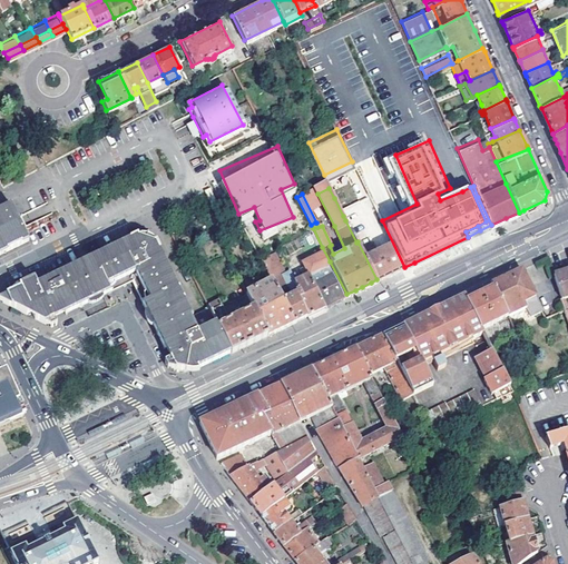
[(334,198),(343,216),(348,214),(339,196),(334,198)]
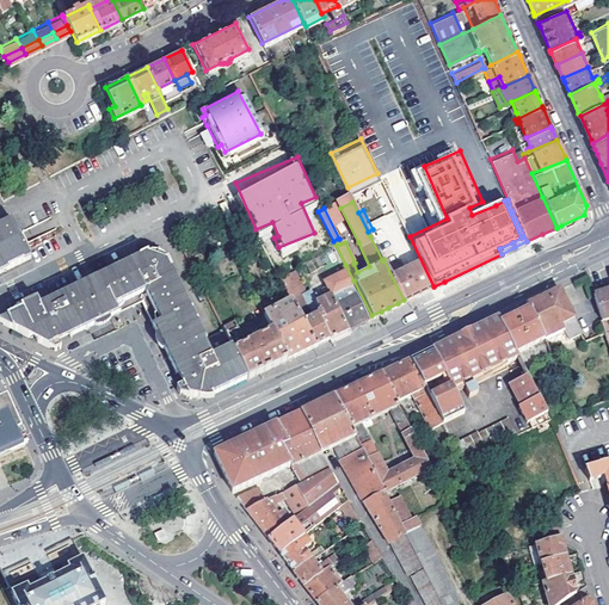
[(0,265),(29,252),(23,238),(17,226),(11,213),(0,216),(0,265)]
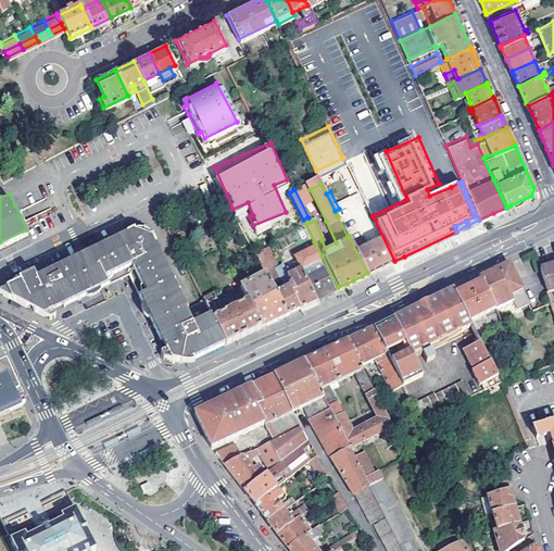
[(372,214),(365,217),(370,227),(367,229),(373,241),(361,247),(353,233),(357,230),(345,205),(339,209),(335,211),(337,215),(348,237),(349,236),(367,273),(381,266),(394,261),(373,215),(372,214)]
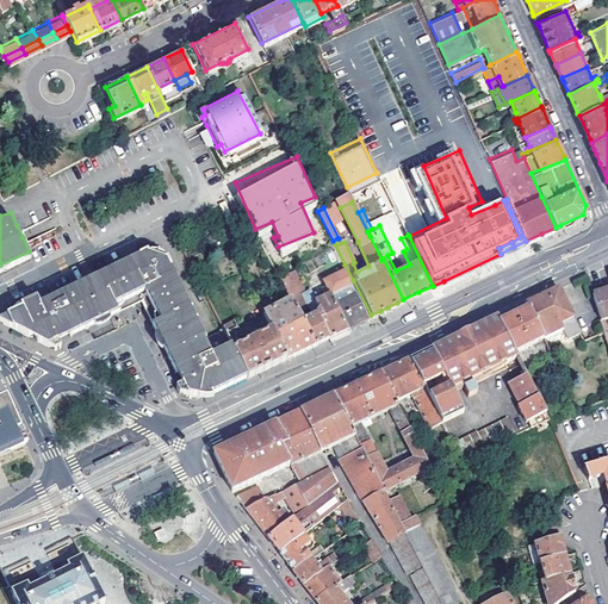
[(408,235),(403,225),(397,229),(401,238),(408,235)]
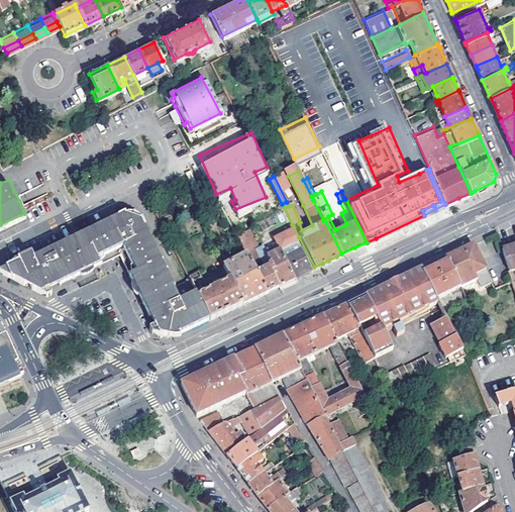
[(163,331),(172,333),(174,331),(179,329),(185,327),(210,316),(189,276),(173,282),(138,215),(136,216),(124,212),(123,209),(75,232),(31,252),(28,248),(14,254),(15,258),(0,265),(0,271),(21,281),(26,278),(29,285),(39,290),(48,286),(46,283),(56,278),(58,281),(62,279),(75,272),(92,263),(105,257),(112,252),(121,248),(125,254),(130,265),(134,274),(143,293),(156,317),(163,331)]
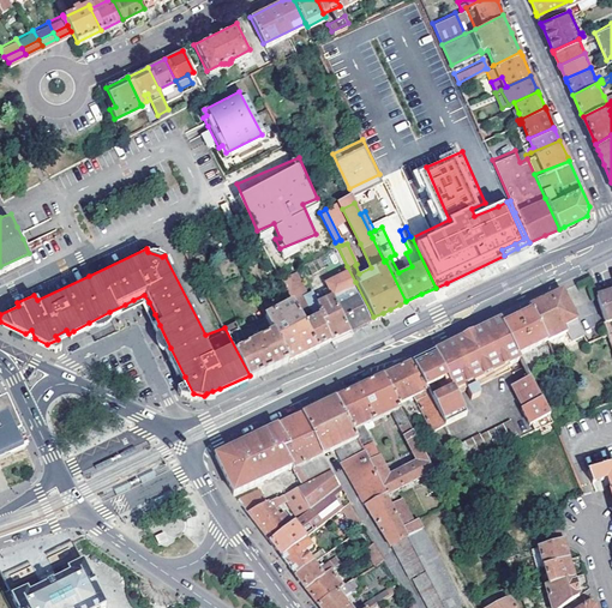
[(303,288),(293,269),(280,276),(292,296),(317,344),(334,337),(335,336),(349,329),(331,295),(352,284),(355,282),(347,266),(327,277),(324,274),(321,275),(324,282),(318,286),(322,294),(315,298),(307,286),(303,288)]
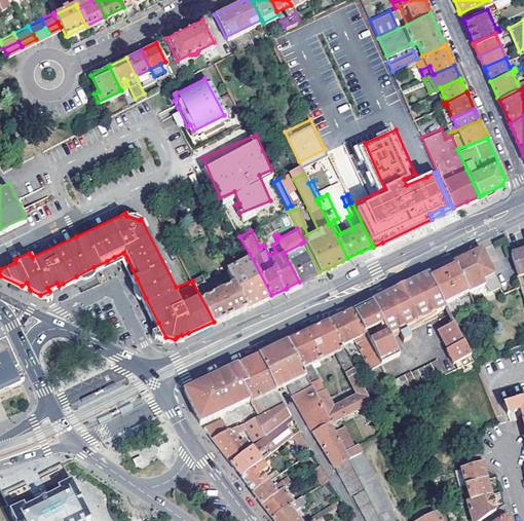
[(316,273),(301,244),(284,253),(299,282),(307,277),(316,273)]
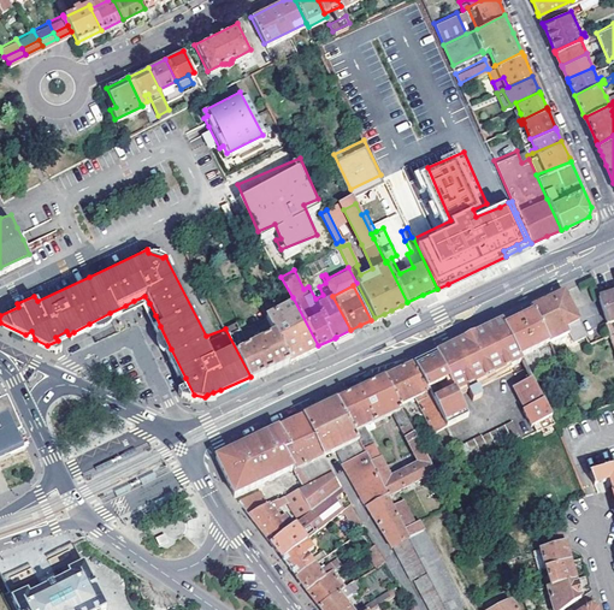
[(530,302),(532,307),(548,336),(568,326),(577,321),(574,317),(578,315),(564,286),(530,302)]
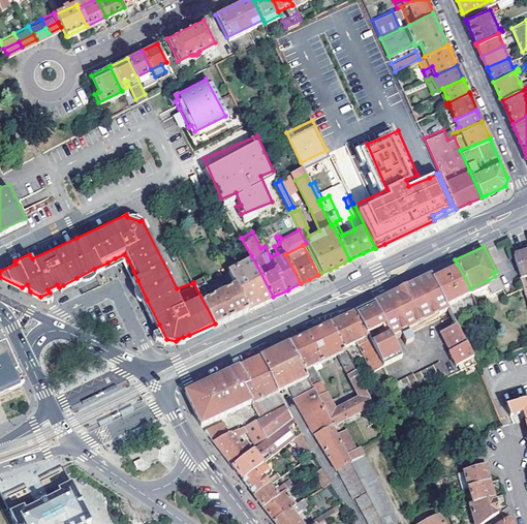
[(526,286),(526,276),(525,272),(526,271),(526,246),(514,251),(525,282),(526,286)]
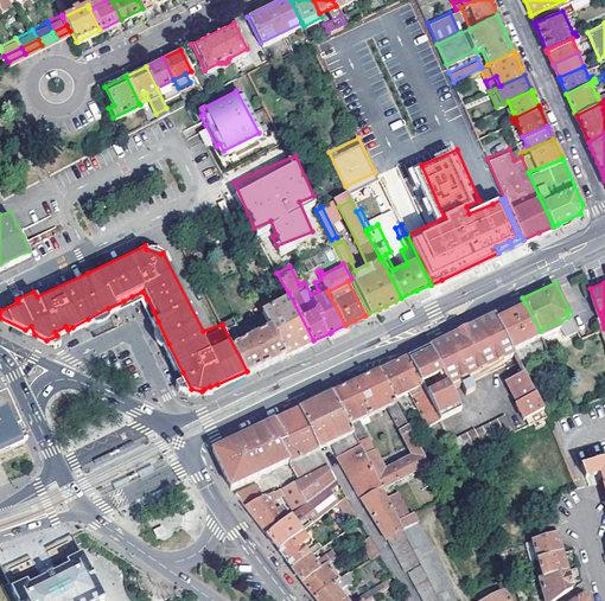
[(313,340),(288,293),(261,308),(269,325),(285,353),(290,351),(295,349),(305,344),(313,340)]
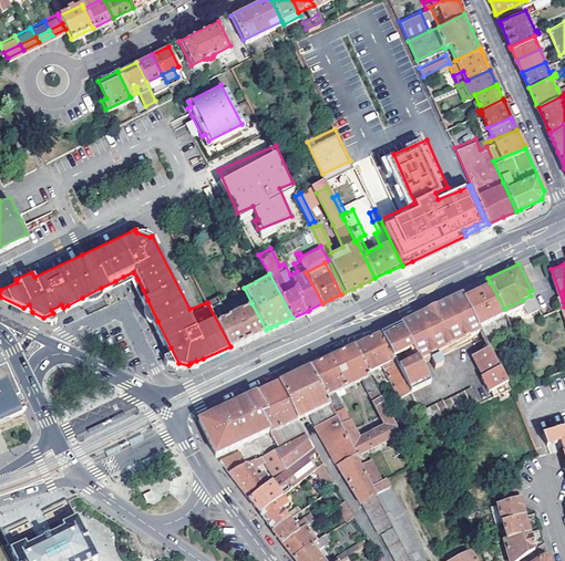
[(504,309),(490,282),(486,283),(463,295),(478,322),(504,309)]
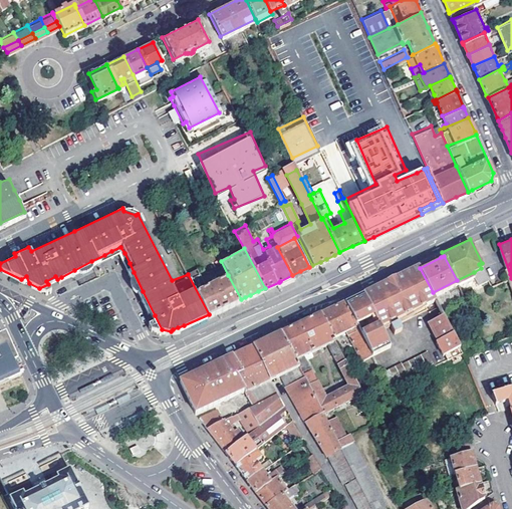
[(388,319),(426,300),(435,295),(433,292),(420,268),(418,264),(405,270),(378,282),(367,288),(352,295),(343,299),(371,352),(390,343),(379,323),(388,319)]
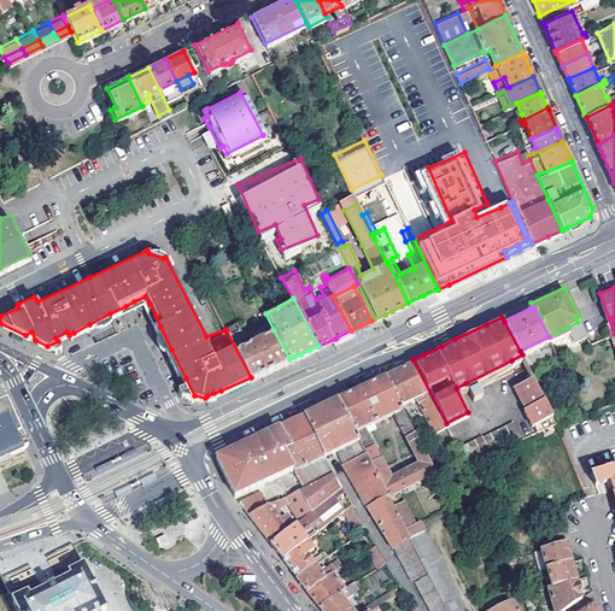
[(290,359),(274,330),(259,338),(258,334),(253,336),(255,340),(247,344),(235,321),(224,325),(226,329),(251,377),(264,371),(290,359)]
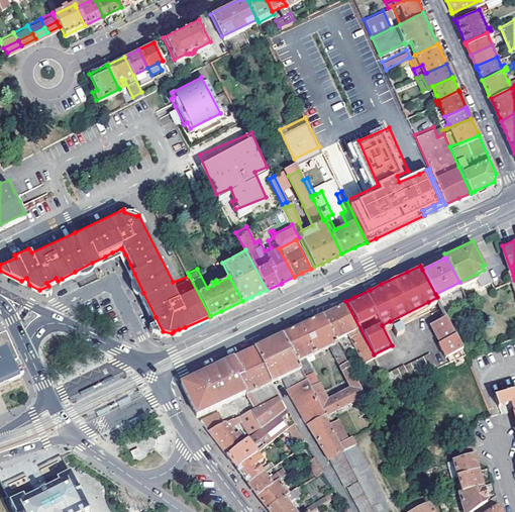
[(477,274),(484,286),(491,284),(484,270),(477,274)]
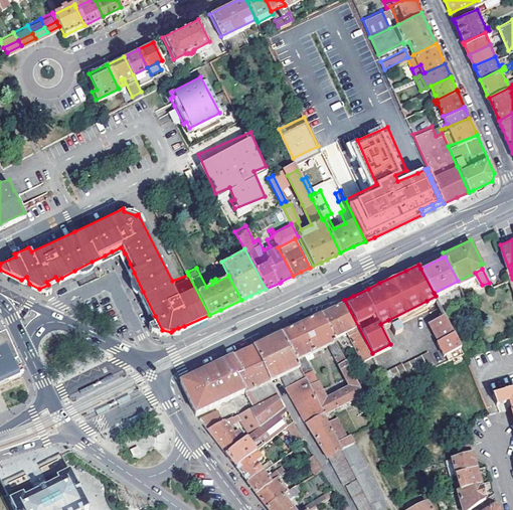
[(512,279),(511,275),(489,283),(482,285),(490,304),(512,296),(512,279)]
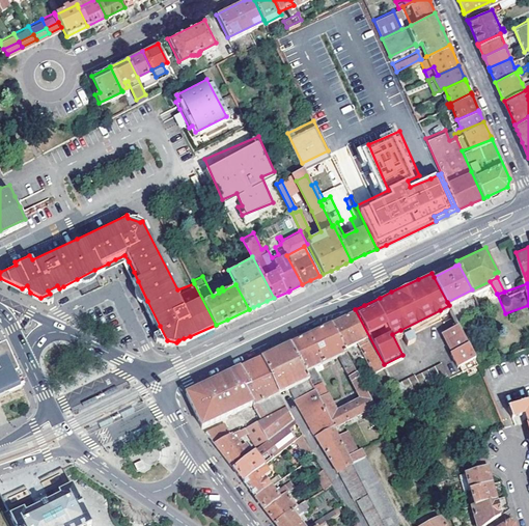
[(450,308),(454,315),(461,312),(456,305),(450,308)]
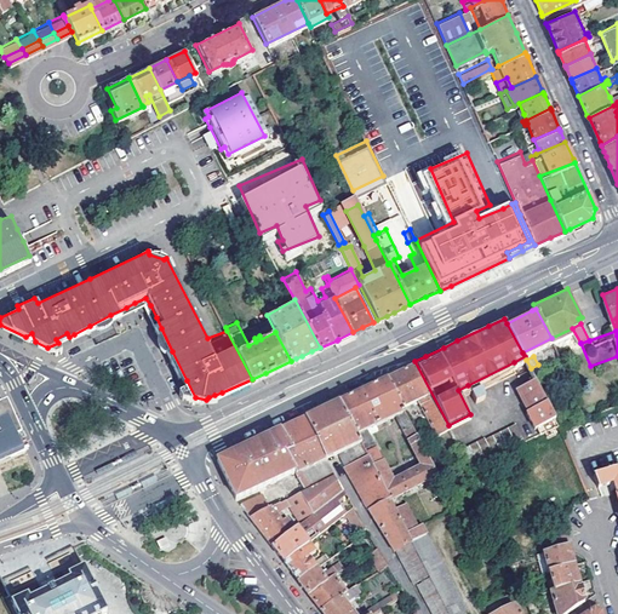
[(435,431),(448,425),(415,361),(407,365),(401,368),(385,376),(400,403),(417,395),(435,431)]
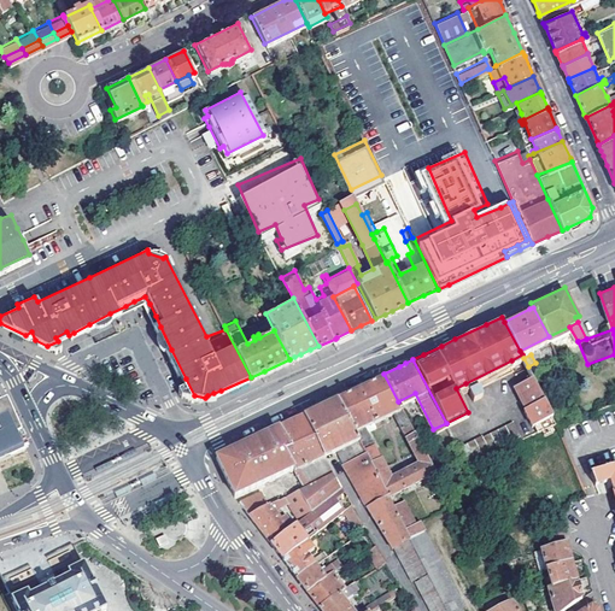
[(511,360),(466,383),(472,394),(481,391),(478,382),(514,365),(511,360)]
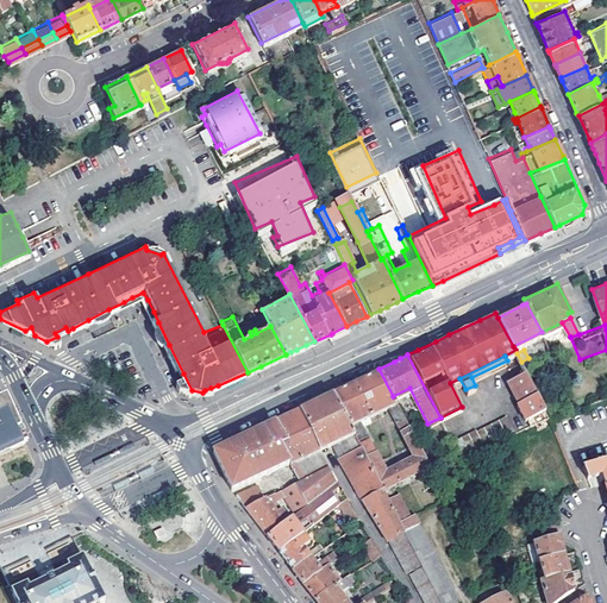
[(393,396),(379,369),(370,372),(363,376),(348,383),(331,390),(381,487),(388,482),(427,462),(393,396)]
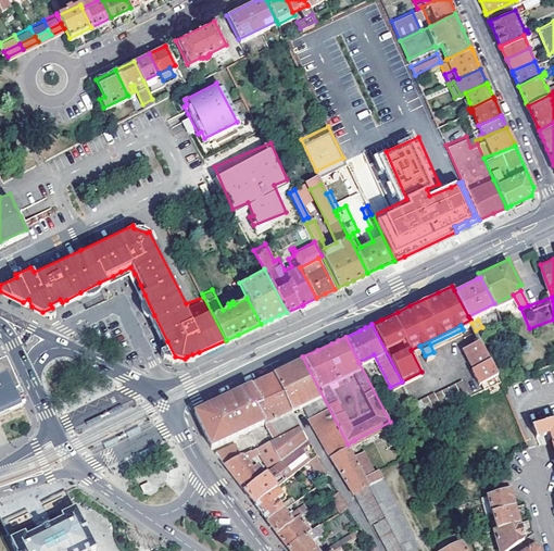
[(475,364),(490,357),(479,337),(465,343),(475,364)]
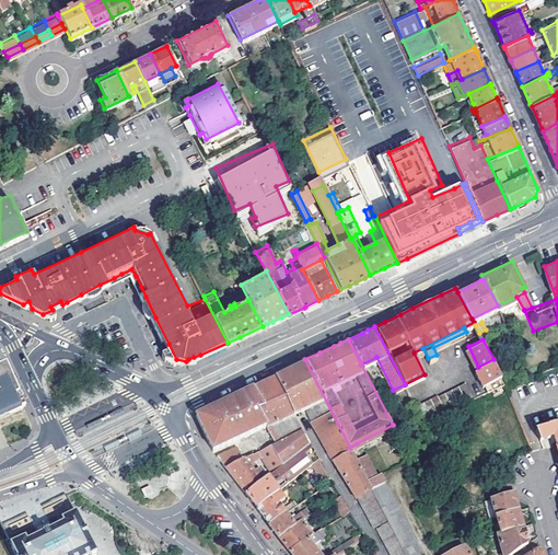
[(286,393),(295,411),(317,400),(323,412),(313,417),(355,495),(370,486),(367,478),(350,448),(304,359),(292,366),(282,370),(275,373),(286,393)]
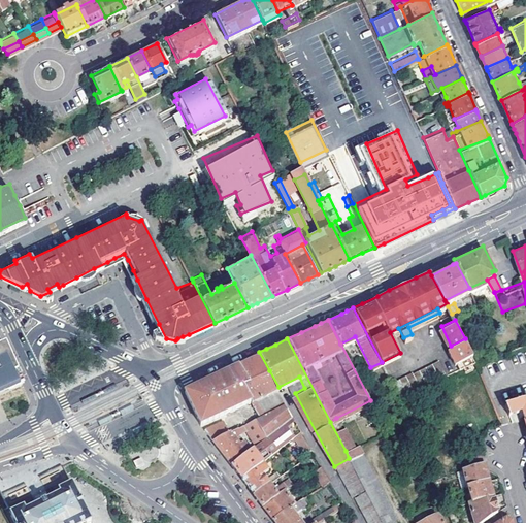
[(473,360),(477,359),(472,353),(465,338),(451,346),(450,347),(457,361),(459,360),(461,365),(465,364),(467,367),(474,364),(473,360)]
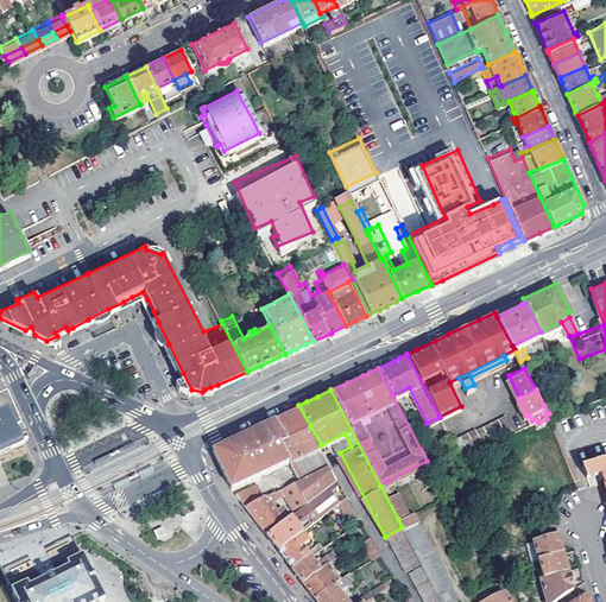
[(1,394),(0,392),(0,444),(21,437),(1,394)]
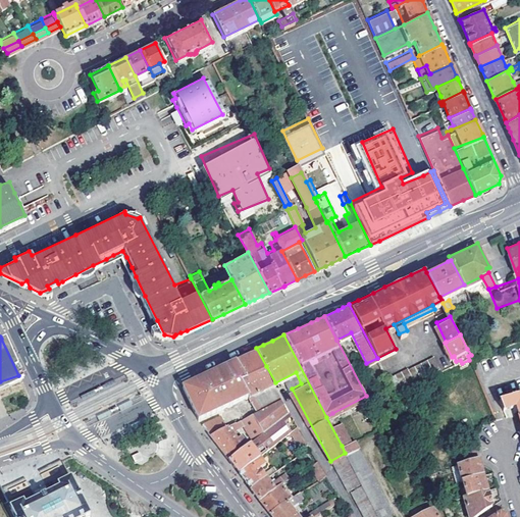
[(482,343),(467,349),(471,355),(484,350),(482,343)]
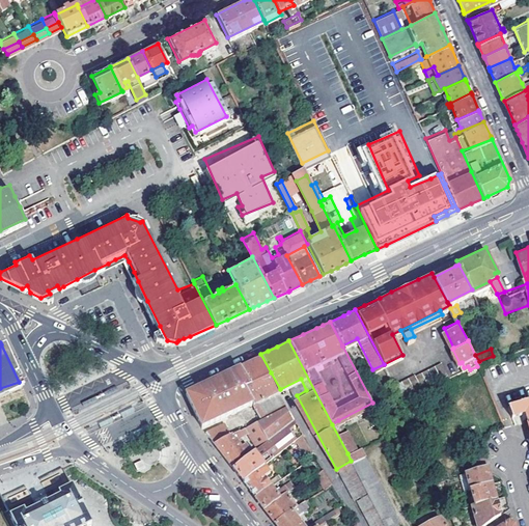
[(260,377),(271,372),(260,354),(258,355),(251,358),(260,377)]
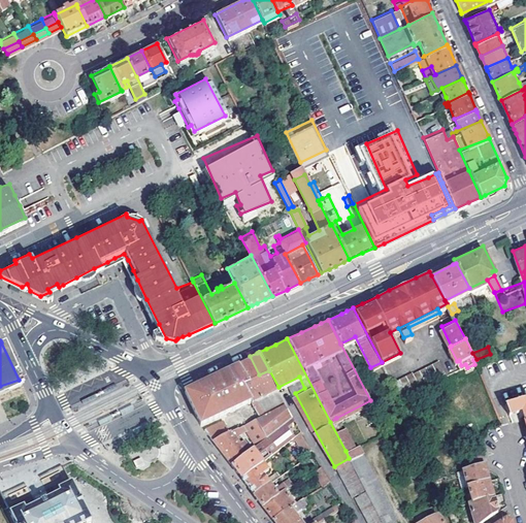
[(269,370),(259,374),(250,356),(241,360),(236,362),(244,382),(240,384),(249,397),(250,399),(278,387),(269,370)]
